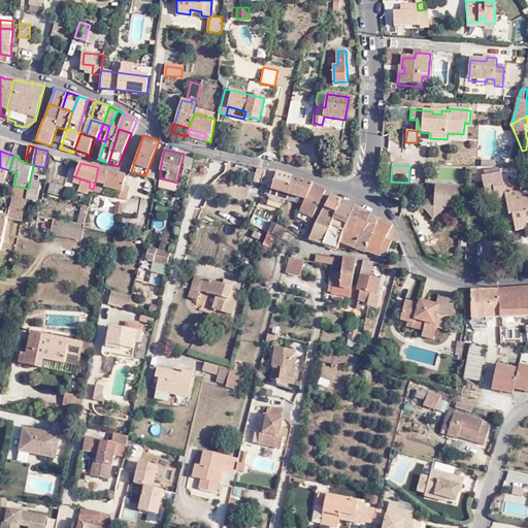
[(0,167),(0,182),(5,184),(9,170),(0,167)]
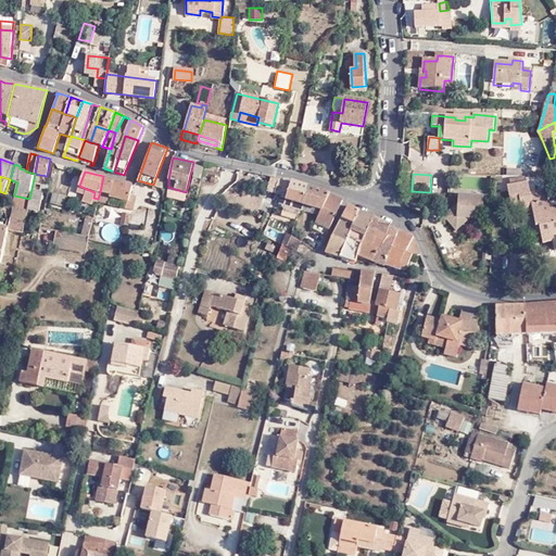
[(130,193),(134,185),(103,176),(100,192),(111,194),(110,197),(128,201),(127,207),(133,210),(137,196),(130,193)]
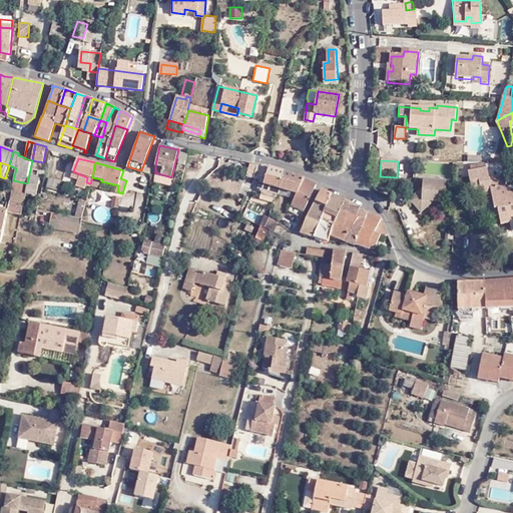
[(298,192),(304,178),(305,177),(264,165),(263,166),(251,163),(247,176),(264,181),(263,189),(279,194),(281,187),(296,192),(298,192)]
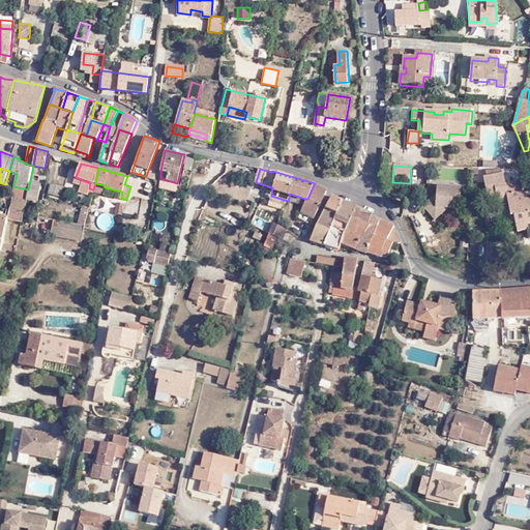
[(505,174),(502,175),(488,177),(484,177),(489,197),(498,196),(499,202),(508,200),(512,215),(514,214),(518,232),(528,230),(529,238),(529,200),(525,201),(522,182),(506,184),(505,174)]
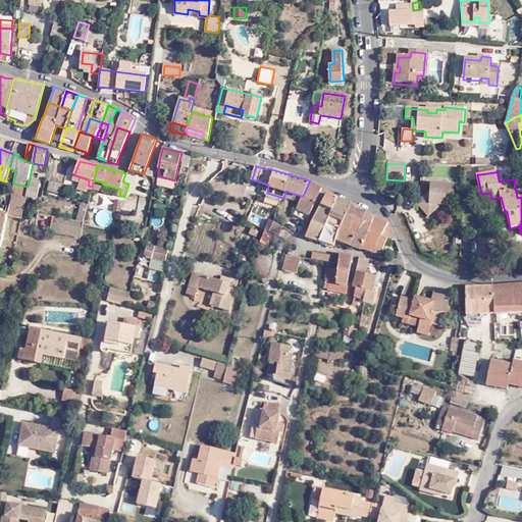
[(174,180),(158,175),(157,185),(173,188),(174,180)]
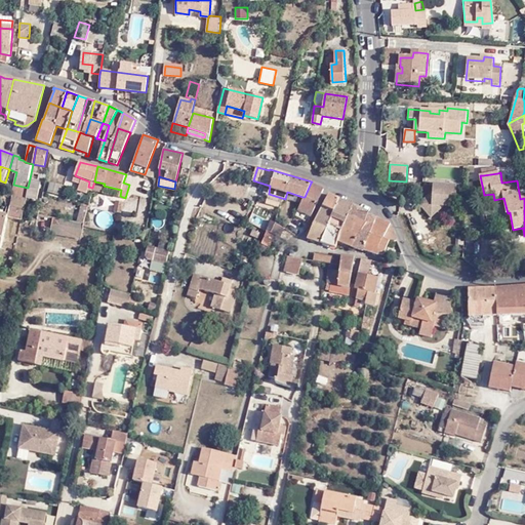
[(28,188),(25,202),(30,203),(31,198),(37,199),(41,182),(30,178),(28,188)]
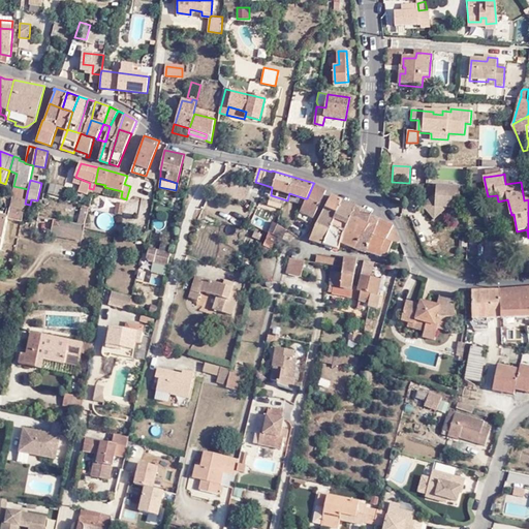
[(50,193),(62,196),(64,187),(52,184),(50,193)]
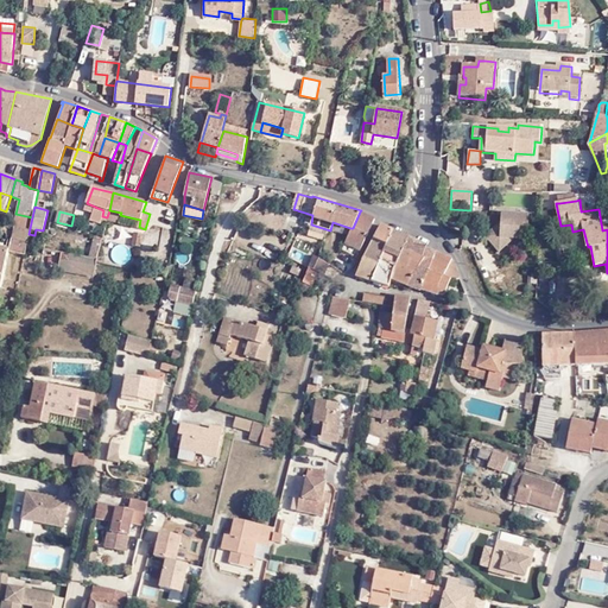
[(341,248),(356,255),(369,229),(374,217),(360,211),(353,228),(350,228),(341,248)]
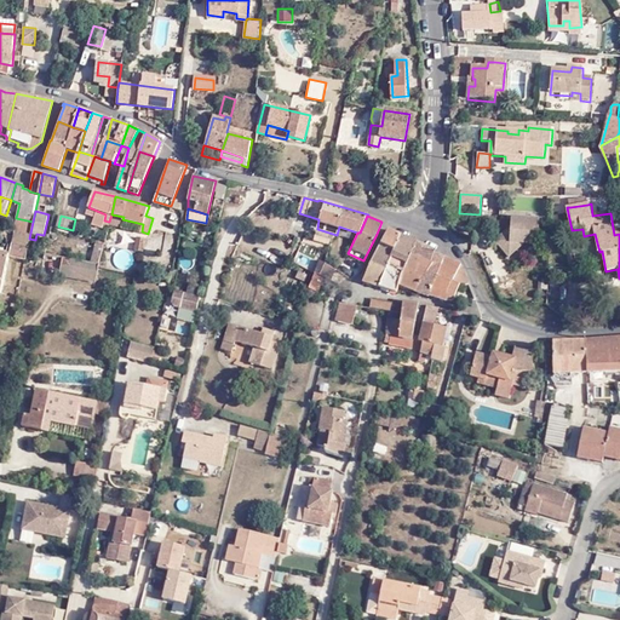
[(11,244),(28,247),(29,239),(33,222),(16,218),(11,244)]
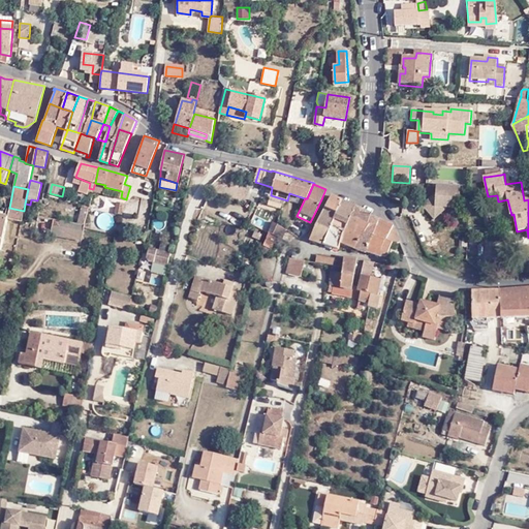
[(461,199),(461,188),(437,186),(436,194),(424,206),(435,219),(448,208),(457,209),(458,199),(461,199)]
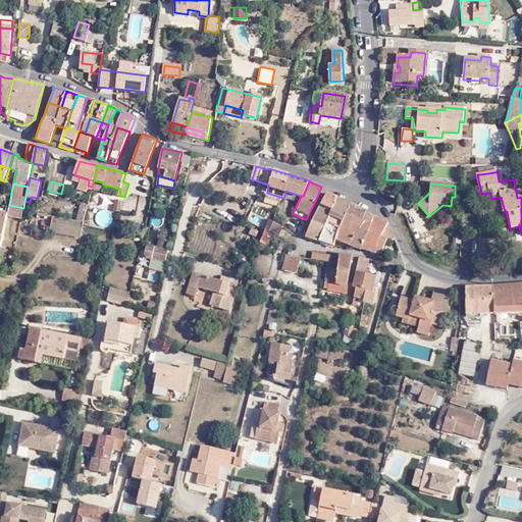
[(327,193),(321,204),(332,208),(326,222),(341,227),(346,215),(350,204),(327,193)]
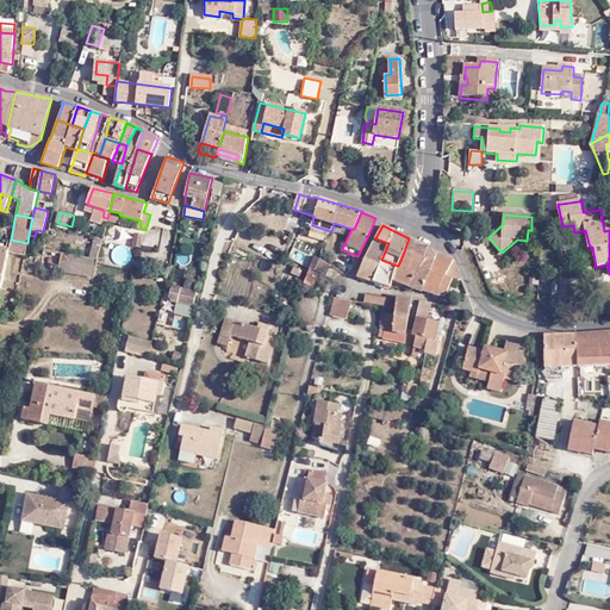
[(132,247),(141,247),(143,234),(135,232),(132,247)]
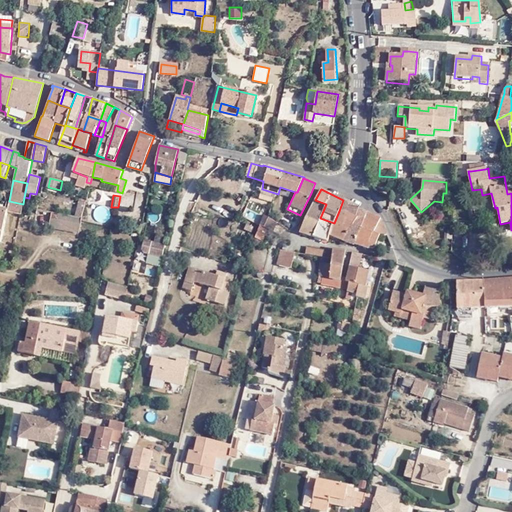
[(344,199),(343,200),(339,211),(353,216),(344,241),(354,245),(355,243),(366,212),(358,209),(359,206),(344,199)]
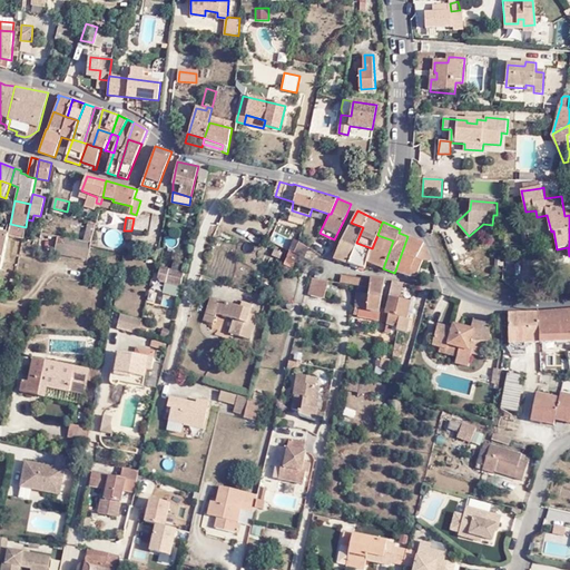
[(363,227),(351,223),(341,238),(334,258),(349,263),(356,243),(363,227)]
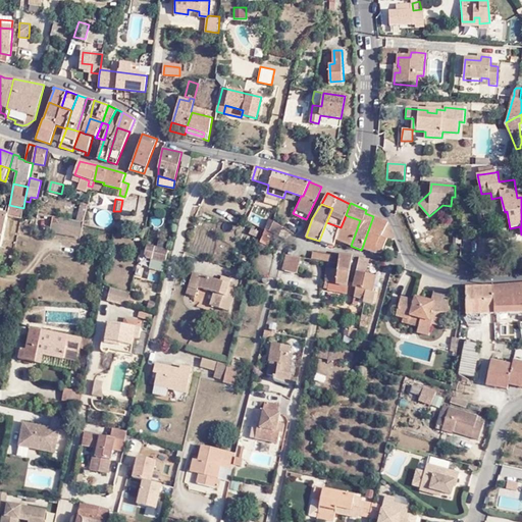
[(7,214),(7,215),(22,217),(23,208),(9,205),(7,214)]
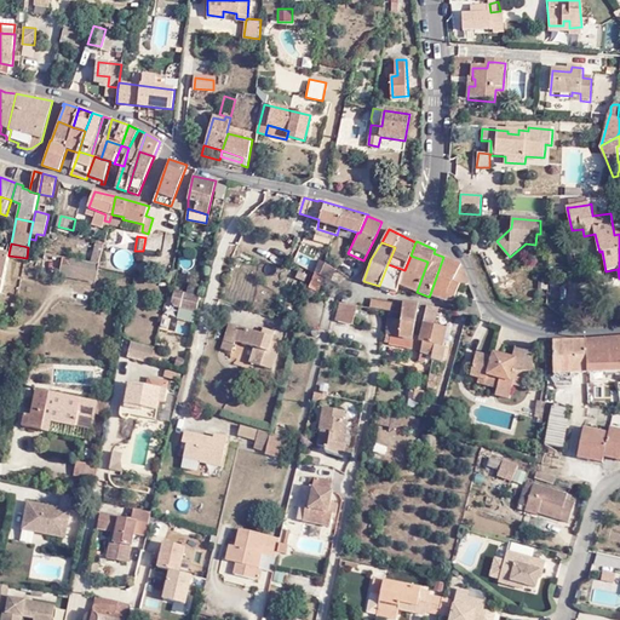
[(91,260),(98,263),(102,247),(95,245),(91,260)]
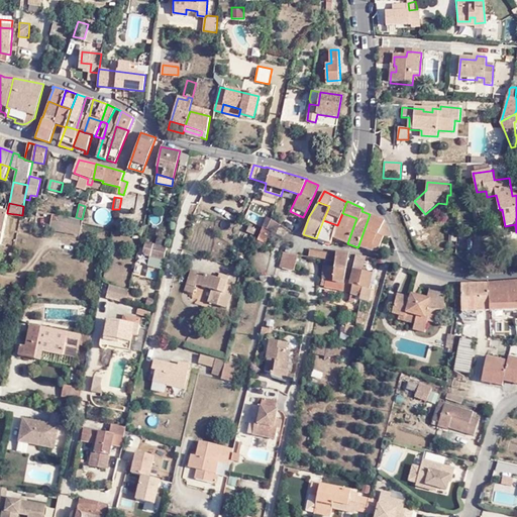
[(81,231),(83,224),(84,219),(61,214),(56,213),(53,213),(52,217),(49,225),(81,231)]
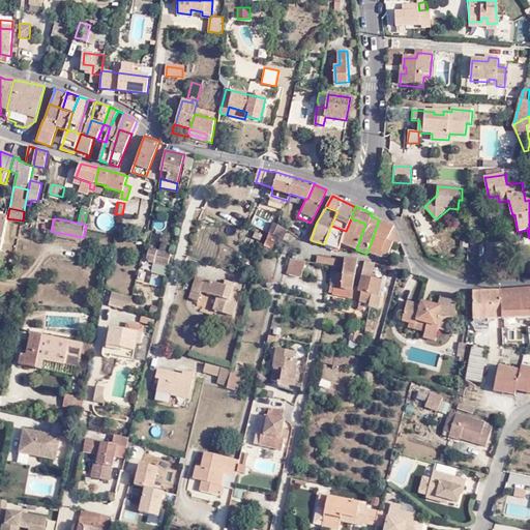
[(346,231),(341,243),(356,249),(365,224),(351,218),(346,231)]
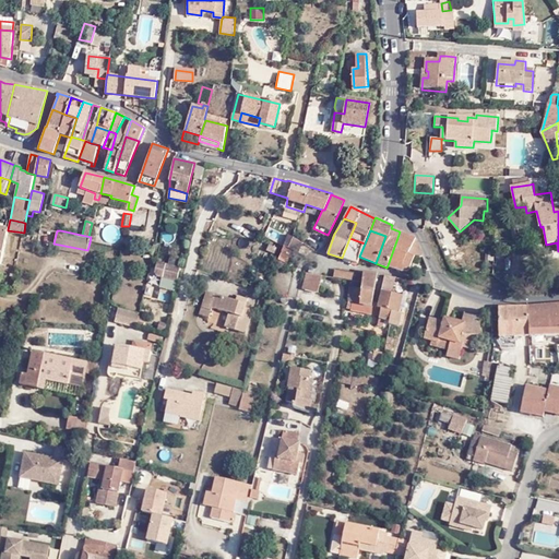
[(415,237),(400,232),(388,265),(402,271),(408,270),(415,257),(423,256),(415,237)]
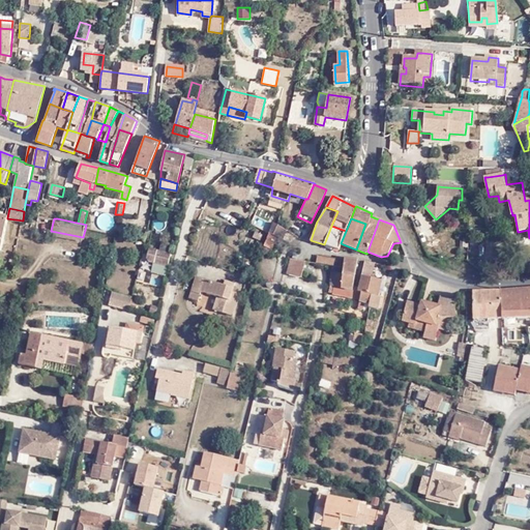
[(280,238),(284,240),(288,232),(273,224),(269,234),(280,238)]
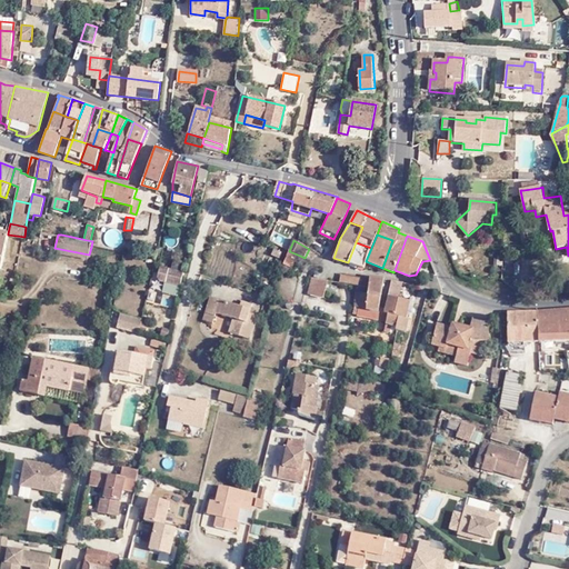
[(356,242),(348,262),(348,263),(363,268),(366,261),(371,248),(356,242)]
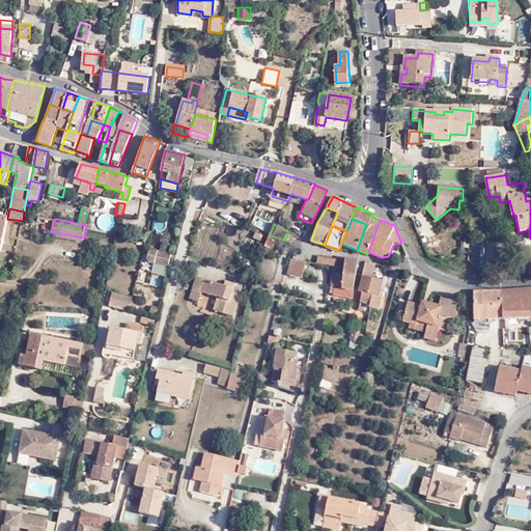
[(270,234),(262,252),(271,255),(275,245),(277,245),(280,239),(270,234)]
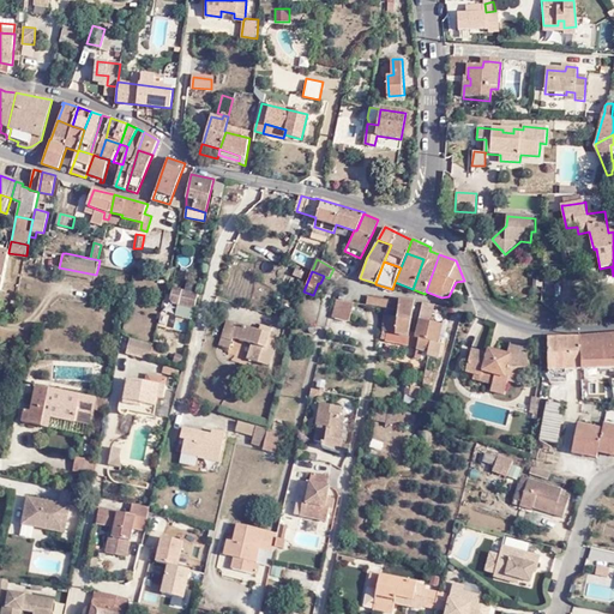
[(542,292),(543,276),(534,276),(533,292),(542,292)]
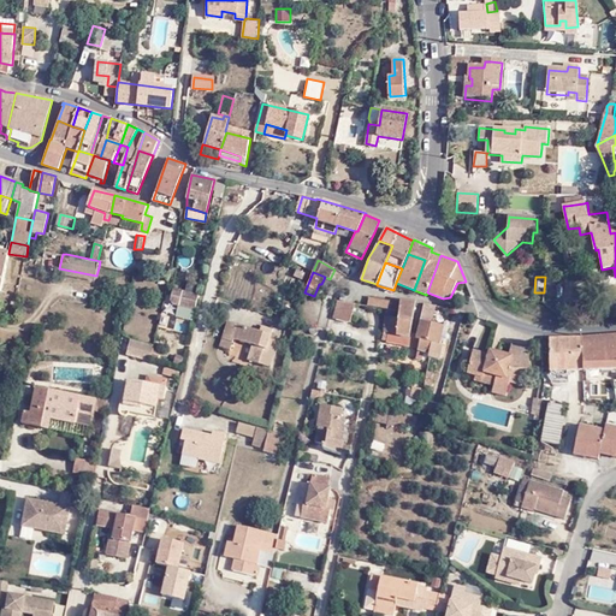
[(546,277),(545,288),(555,289),(556,279),(546,277)]
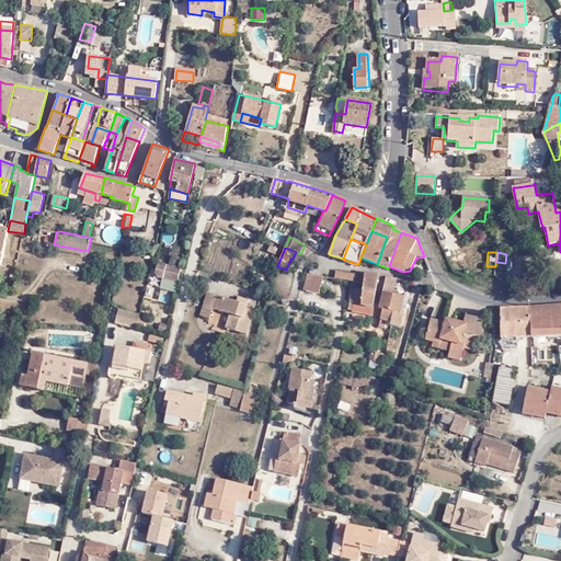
[(181,268),(167,265),(163,278),(179,282),(181,268)]
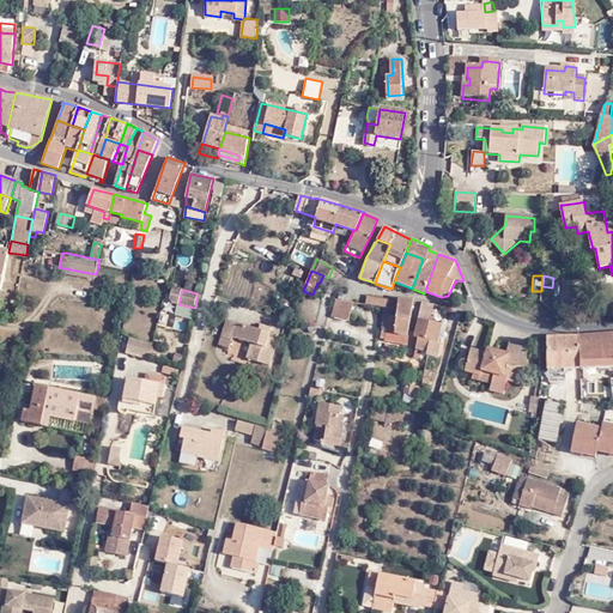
[(366,304),(386,308),(388,298),(368,296),(366,304)]
